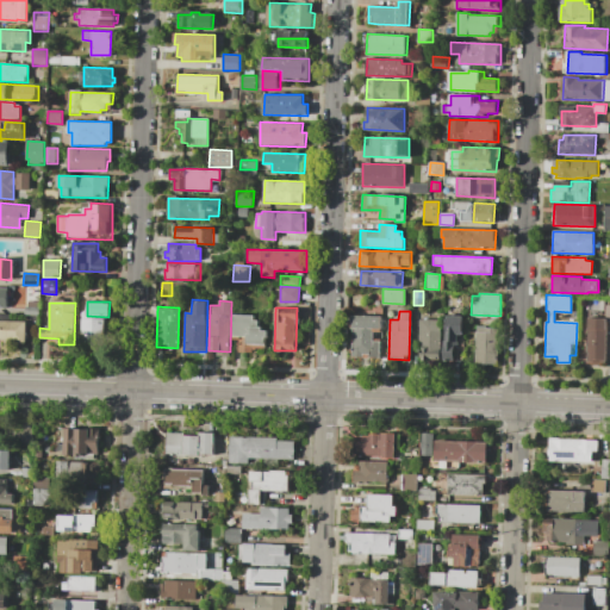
[(234,315),(254,316),(254,321),(259,321),(259,327),(261,327),(261,331),(268,331),(267,338),(265,337),(265,344),(248,344),(248,336),(234,336),(234,315)]
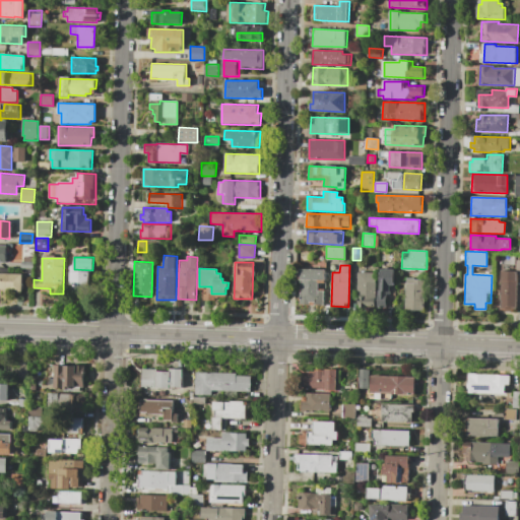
[(299,269),(325,270),(324,280),(318,280),(318,290),(324,290),(323,305),(301,304),(302,279),(298,279),(299,269)]
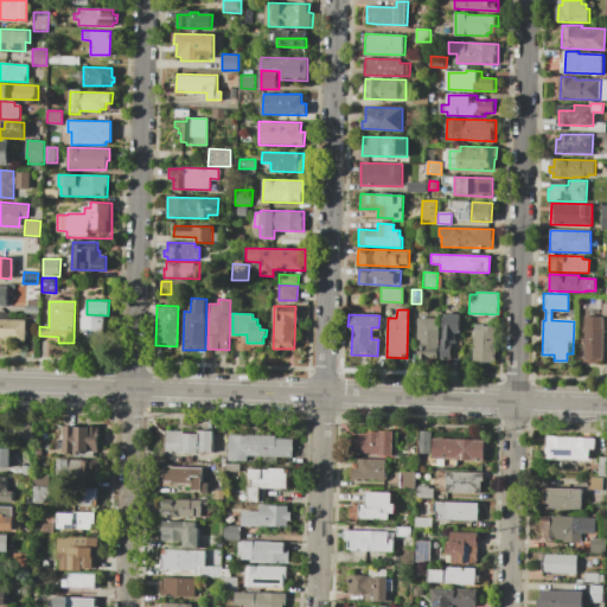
[(443,314),(459,315),(458,333),(454,333),(453,344),(452,344),(451,358),(441,358),(441,339),(442,339),(443,314)]
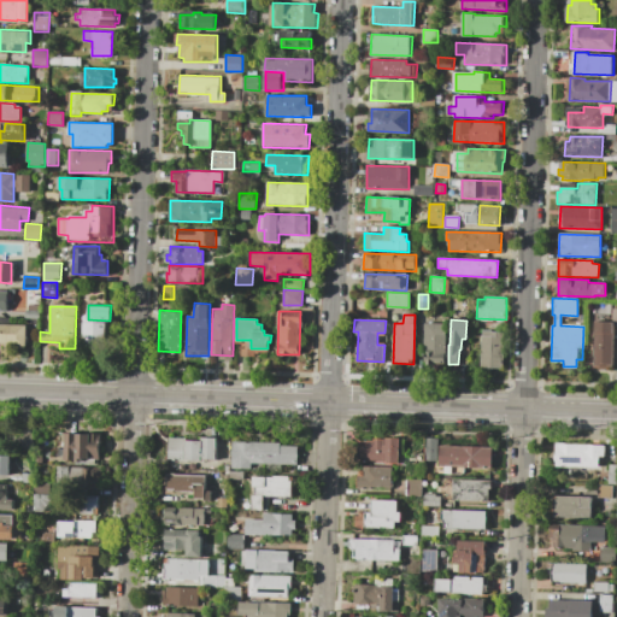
[(84,322),(109,322),(107,338),(83,338),(84,322)]
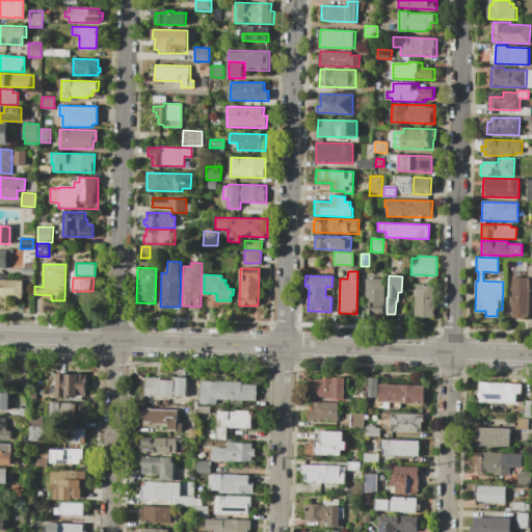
[(512,277),(529,278),(528,318),(510,318),(512,277)]
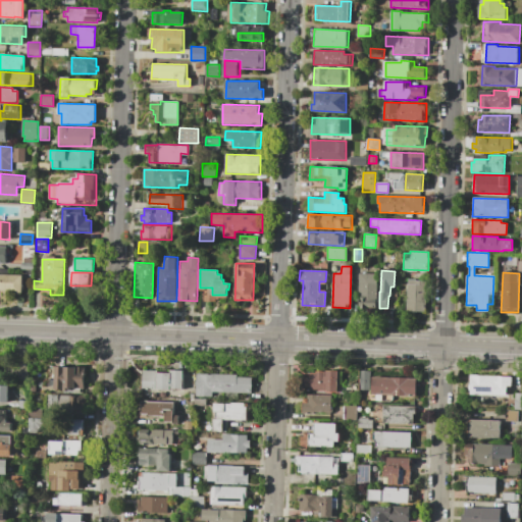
[(359,273),(377,274),(376,307),(358,307),(359,273)]
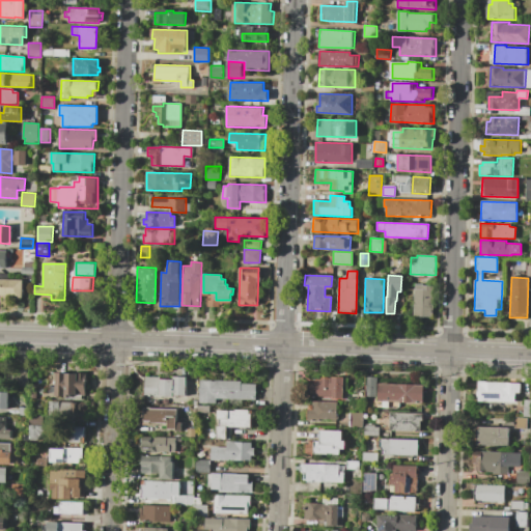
[(0,279),(23,280),(23,299),(4,299),(4,296),(0,296),(0,279)]
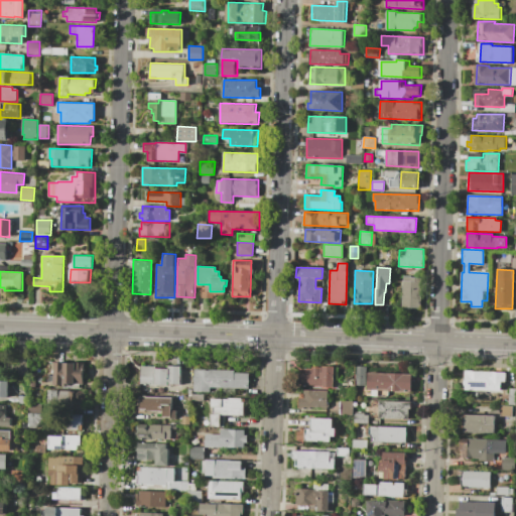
[(403,276),(411,276),(411,277),(421,278),(420,307),(402,306),(403,276)]
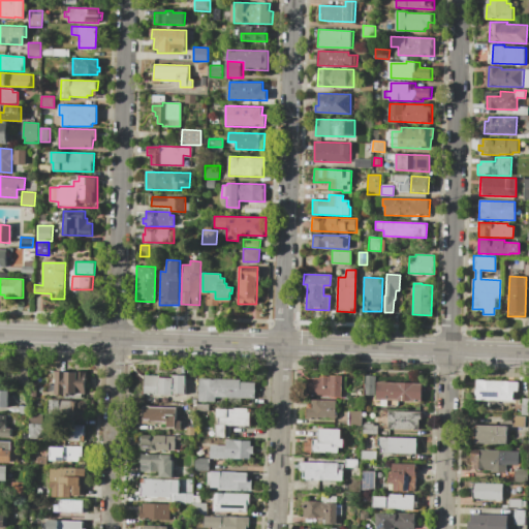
[(18,369),(31,370),(31,382),(17,381),(18,369)]
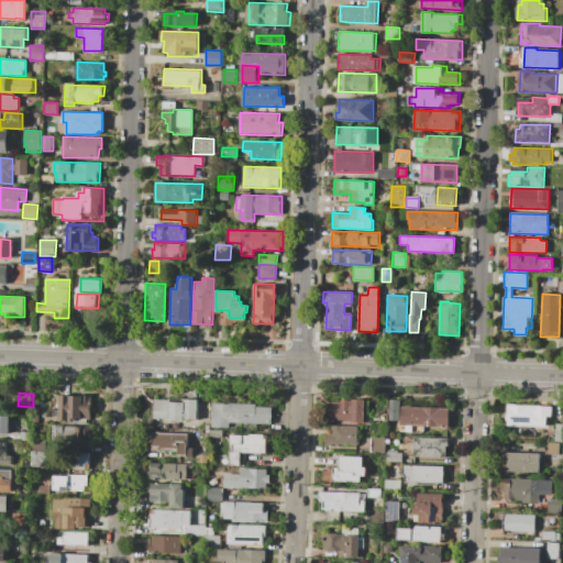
[(58,395),(91,395),(91,419),(74,418),(74,420),(57,420),(58,395)]
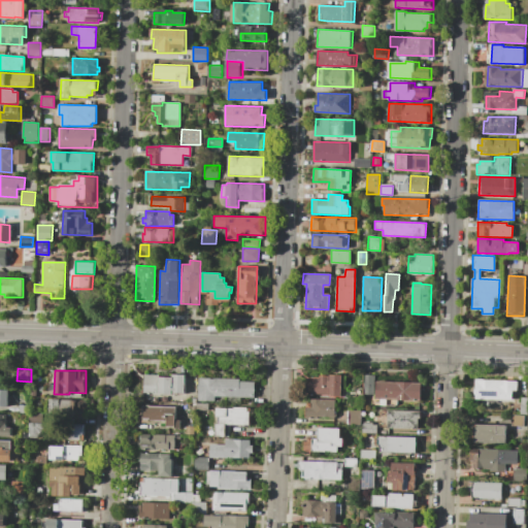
[(143,374),(159,374),(159,378),(172,378),(172,374),(185,374),(185,394),(143,394),(143,374)]
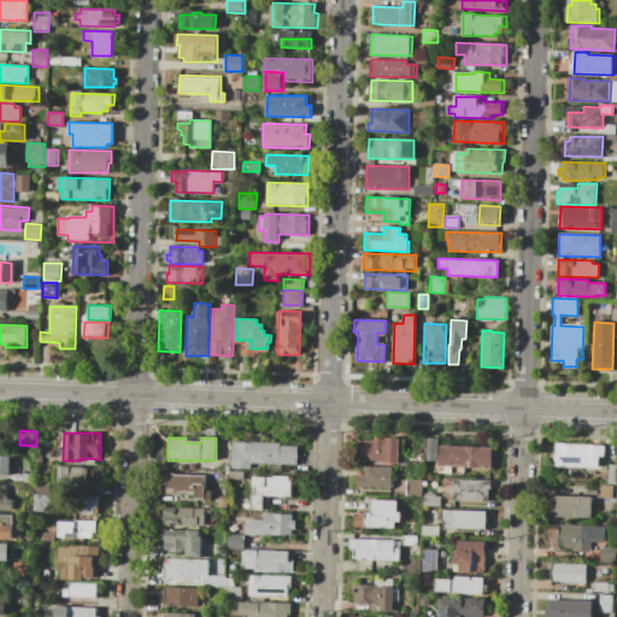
[(358,445),(366,445),(366,441),(376,441),(376,440),(385,440),(385,438),(399,438),(399,462),(358,462),(358,445)]
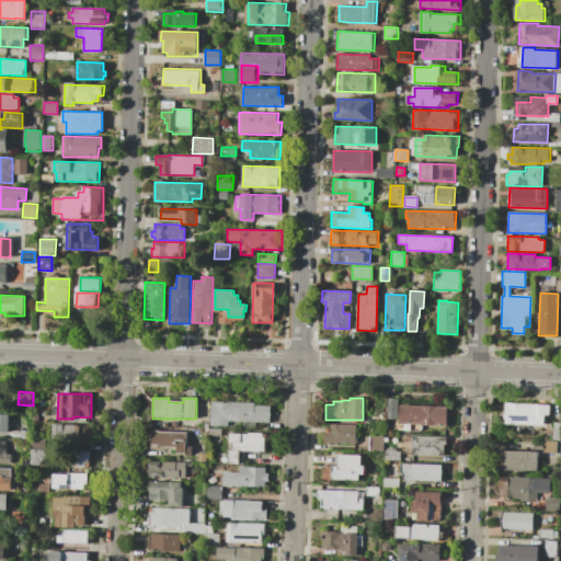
[(386,398),(398,398),(398,420),(386,420),(386,398)]
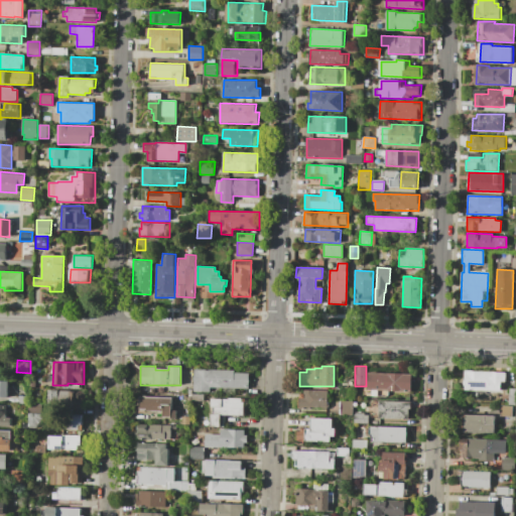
[(195,370),(234,371),(234,372),(249,372),(249,387),(210,387),(210,392),(195,391),(195,370)]
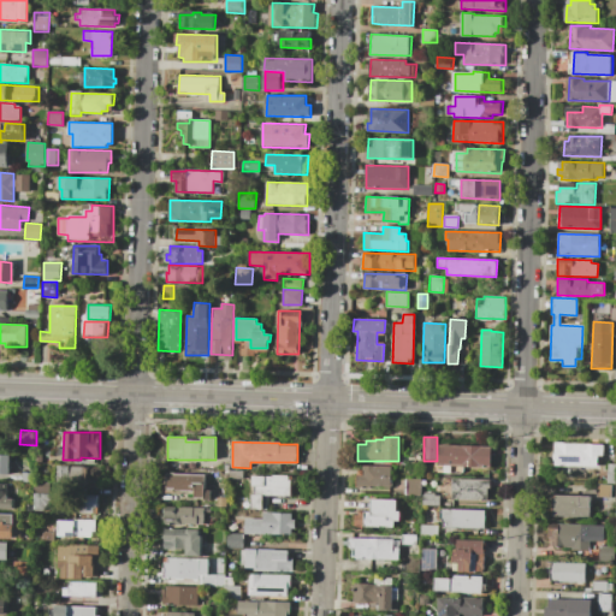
[(555,443),(603,444),(603,454),(598,454),(597,466),(554,465),(555,443)]
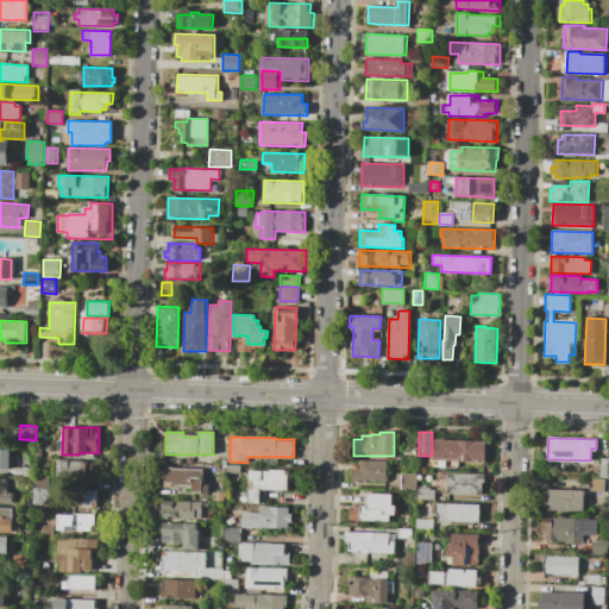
[(435,439),(485,441),(485,462),(434,459),(435,439)]
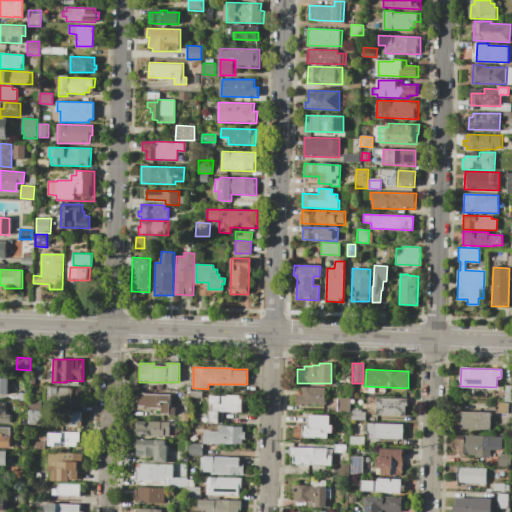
[(0,376),(9,377),(8,394),(0,393),(0,376)]
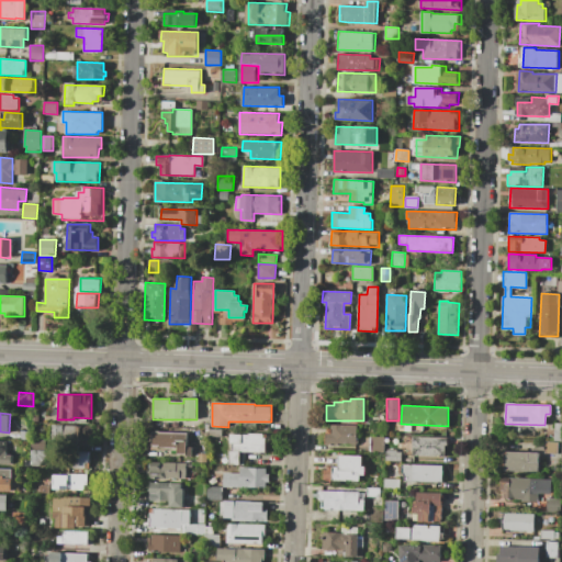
[(330,424),(357,424),(357,445),(325,444),(325,428),(330,429),(330,424)]
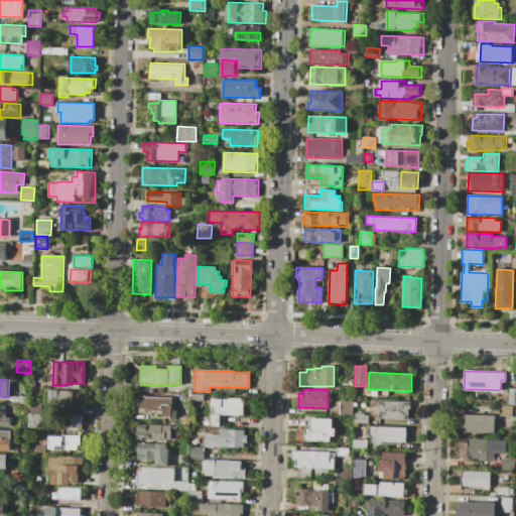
[(47,390),(82,391),(82,400),(95,400),(95,409),(47,407),(47,390)]
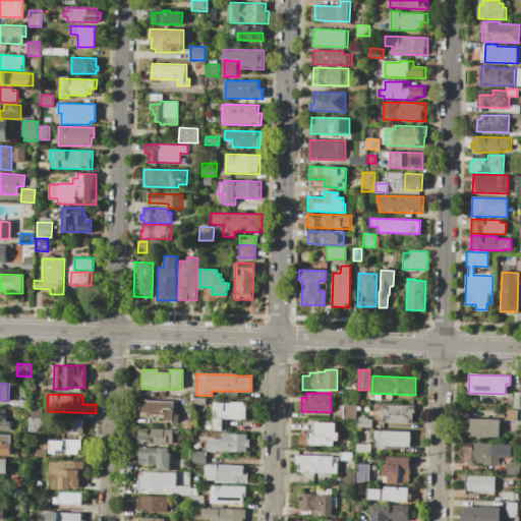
[(140,401),(173,401),(173,412),(179,413),(179,421),(164,421),(164,416),(140,416),(140,401)]
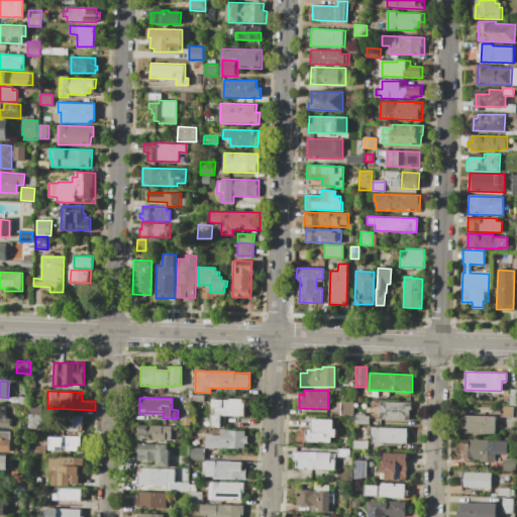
[(212,399),(229,400),(229,398),(242,399),(242,403),(244,403),(244,416),(224,416),(224,427),(212,427),(212,399)]
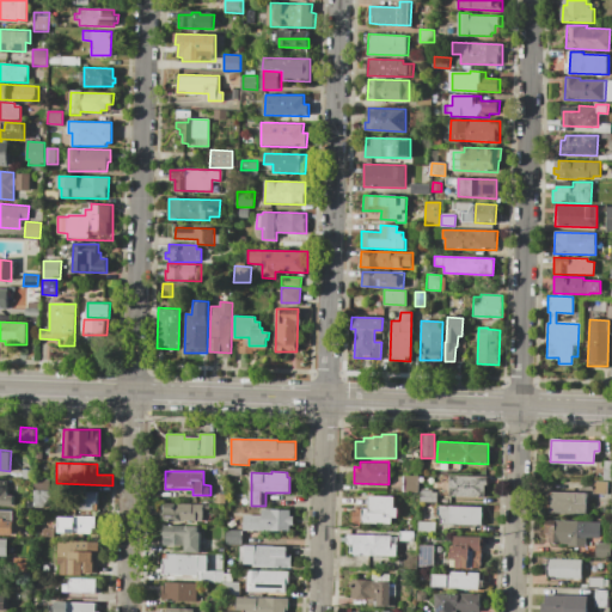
[(404,476),(418,476),(418,493),(404,491),(404,476)]
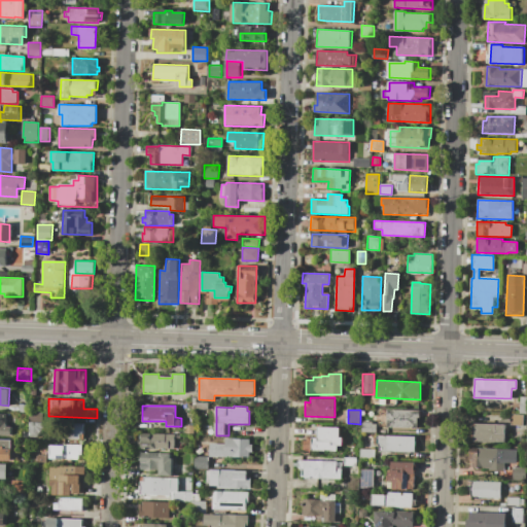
[(387,410),(419,411),(419,417),(417,417),(416,428),(386,427),(387,410)]
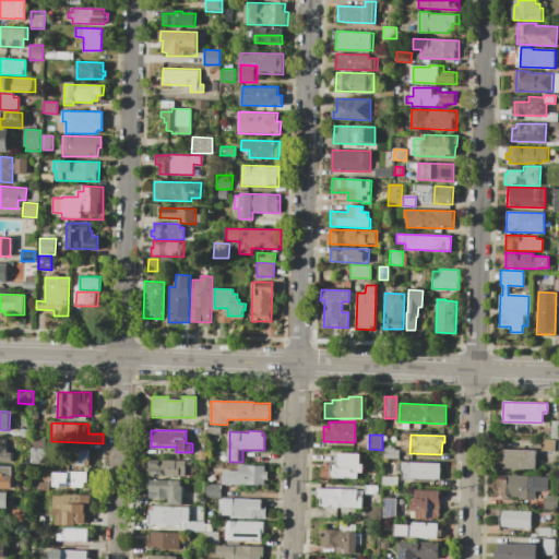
[(0,437),(7,438),(7,452),(11,452),(10,462),(0,462),(0,437)]
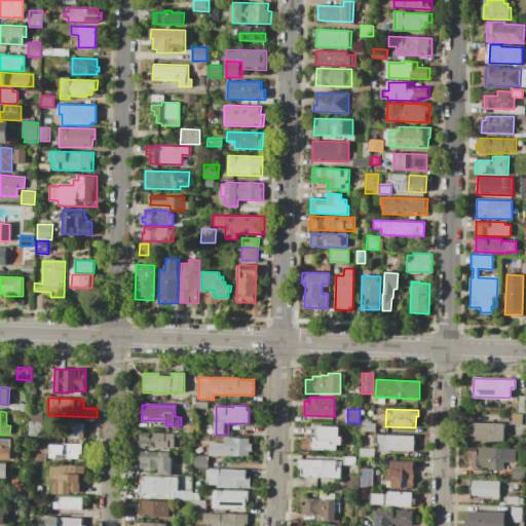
[(30,412),(43,412),(42,420),(29,419),(30,412)]
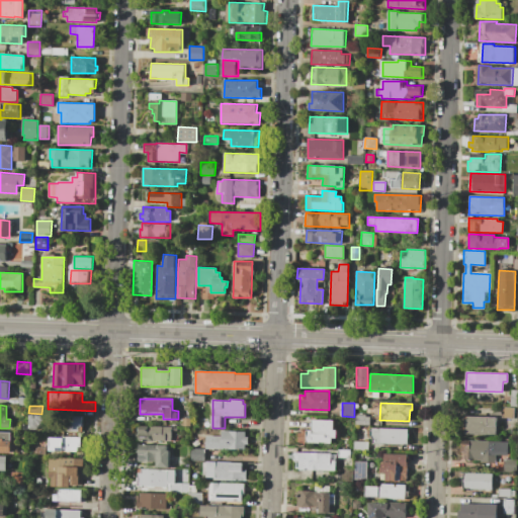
[(502,407),(513,407),(513,418),(502,417),(502,407)]
